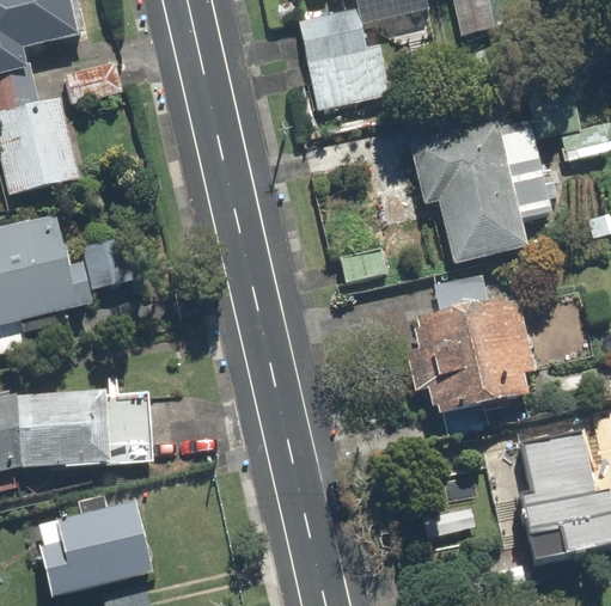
[(41,99),(29,53),(84,38),(73,0),(0,0),(0,159),(8,195),(83,176),(62,93),(41,99)]
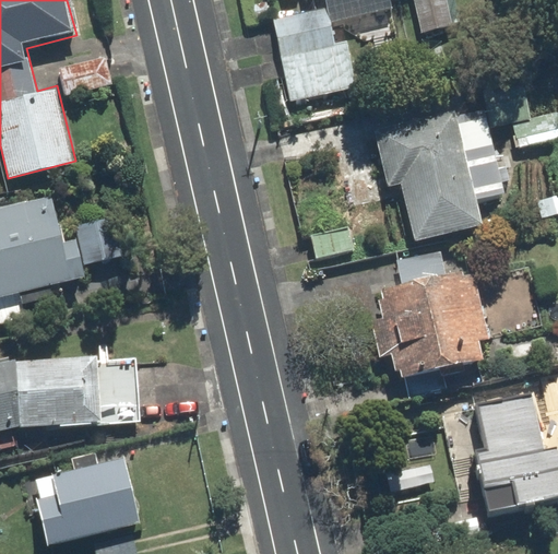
[(354,42),(401,31),(393,0),(330,0),(336,25),(349,23),(354,42)]
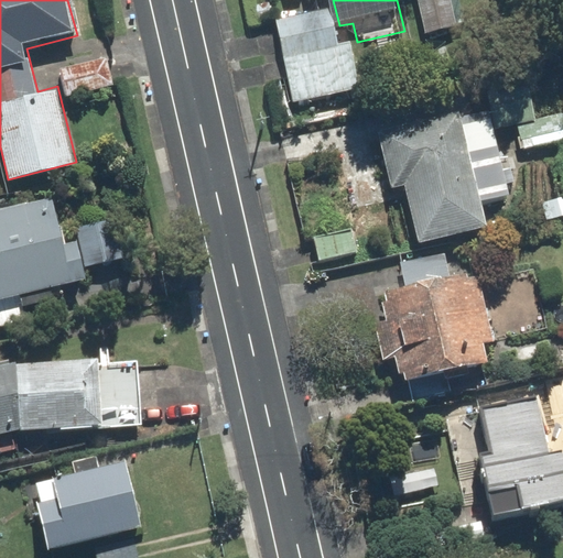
[(417,0),(424,31),(457,22),(451,0),(417,0)]
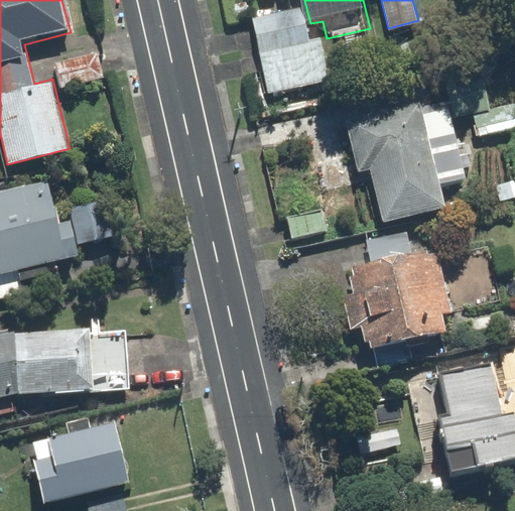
[(299,5),(250,15),(267,92),(330,79),(320,36),(306,39),(299,5)]
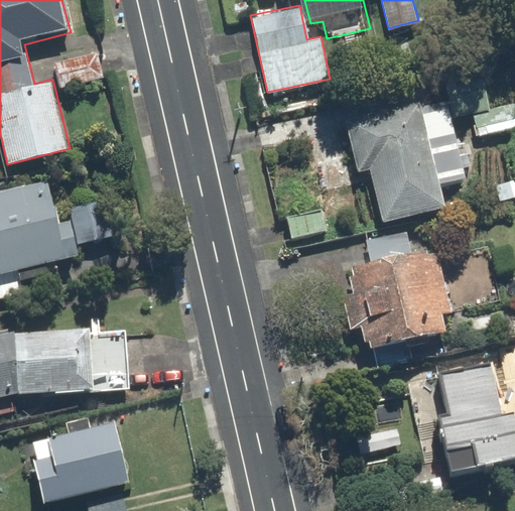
[(487,82),(461,88),(471,135),(514,125),(514,100),(492,105),(487,82)]
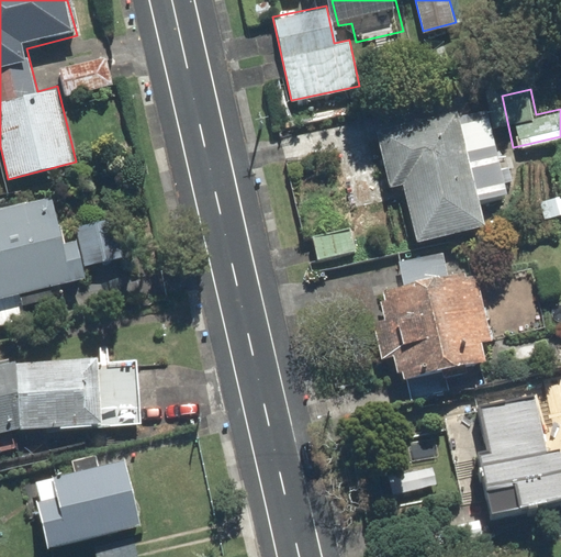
[(460,97),(373,113),(389,188),(403,185),(415,243),(483,230),(478,202),(505,197),(496,154),(472,159),(460,97)]
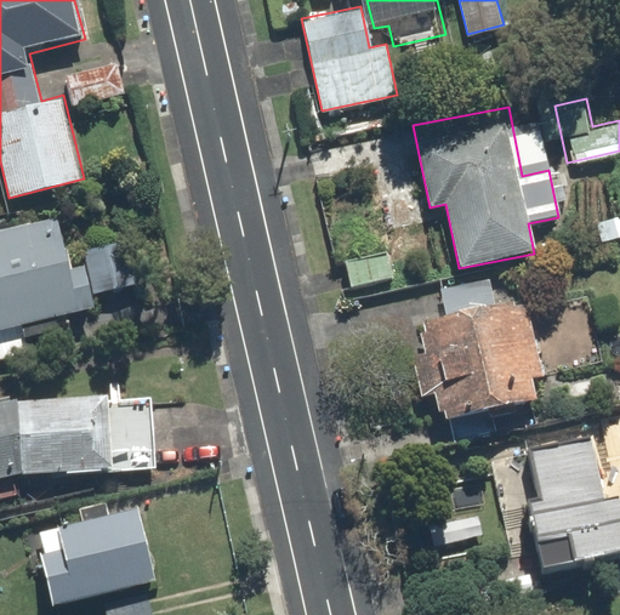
[(619,212),(596,218),(601,240),(619,235),(619,212)]
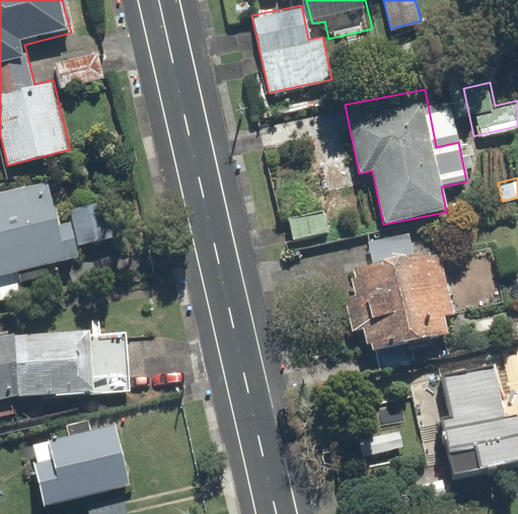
[(50,267),(80,261),(78,248),(113,240),(104,200),(71,207),(74,221),(56,225),(47,181),(0,191),(0,278),(13,275),(15,283),(52,275),(50,267)]
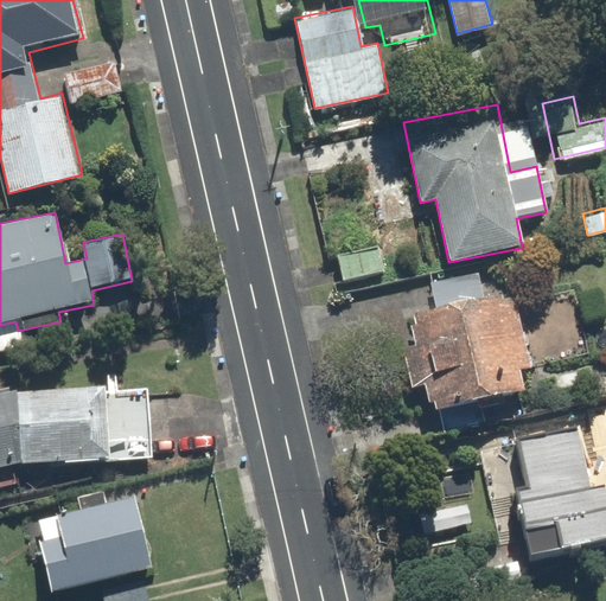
[(386,240),(336,249),(342,279),(391,268),(386,240)]
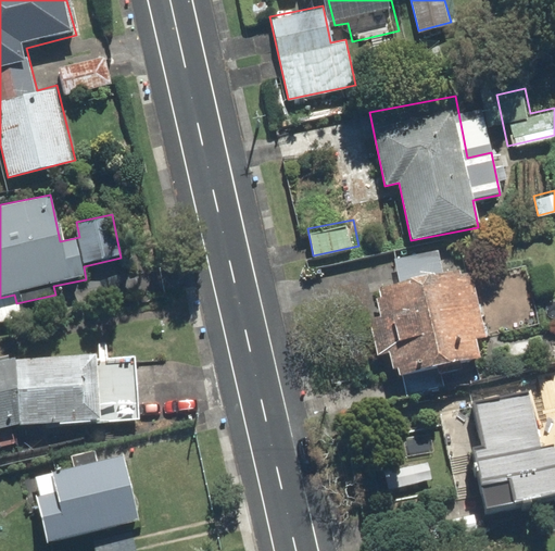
[(440,241),(395,251),(402,284),(378,289),(382,310),(368,313),(376,347),(386,345),(393,378),(477,361),(472,339),(488,336),(472,262),(445,267),(440,241)]
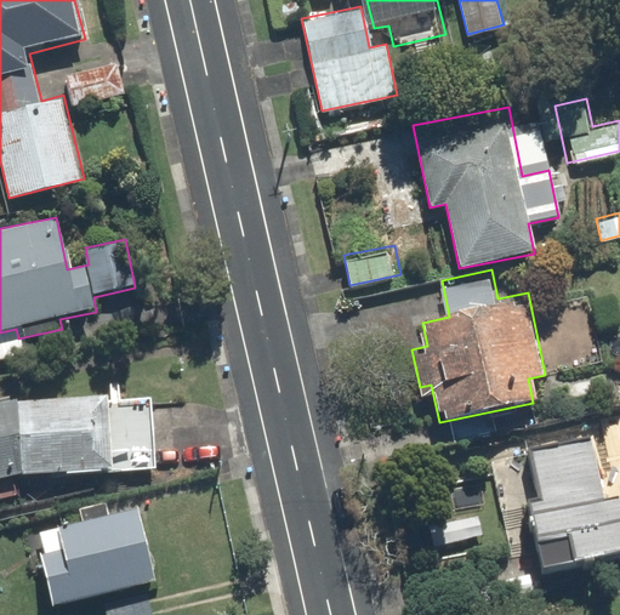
[(0,345),(0,357),(21,353),(18,341),(0,345)]
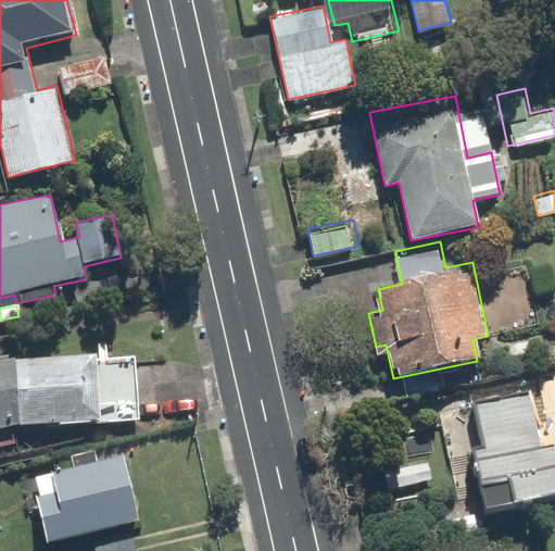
[(14,357),(0,360),(0,429),(17,426),(140,424),(139,354),(14,357)]
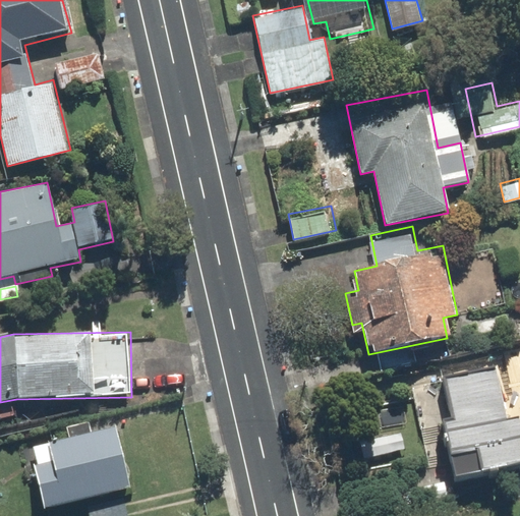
[(496,366),(443,378),(452,418),(442,420),(454,478),(519,463),(519,414),(507,418),(496,366)]
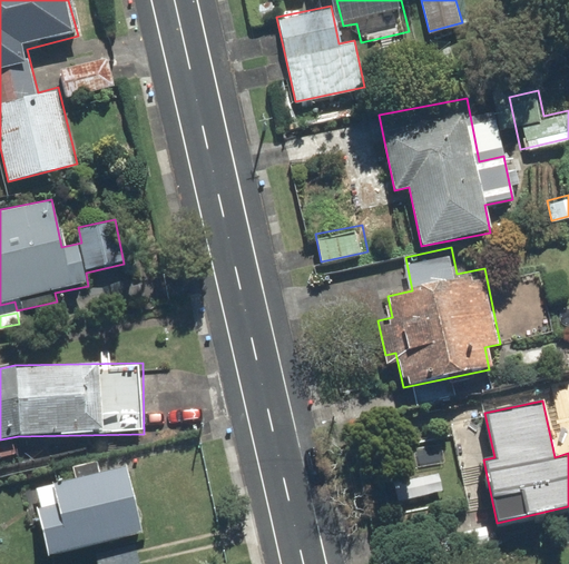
[(30,487),(46,557),(144,535),(128,465),(30,487)]
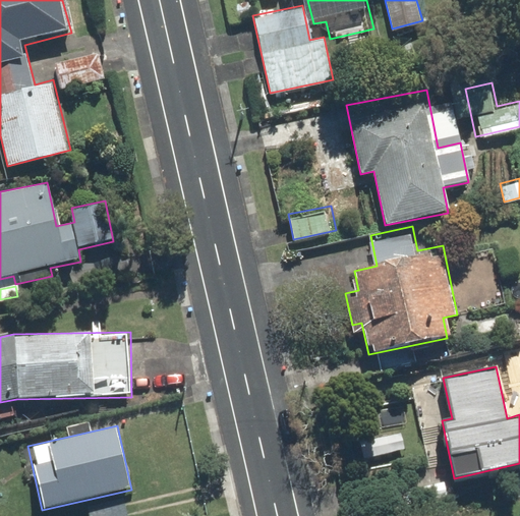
All buildings are outlined.
